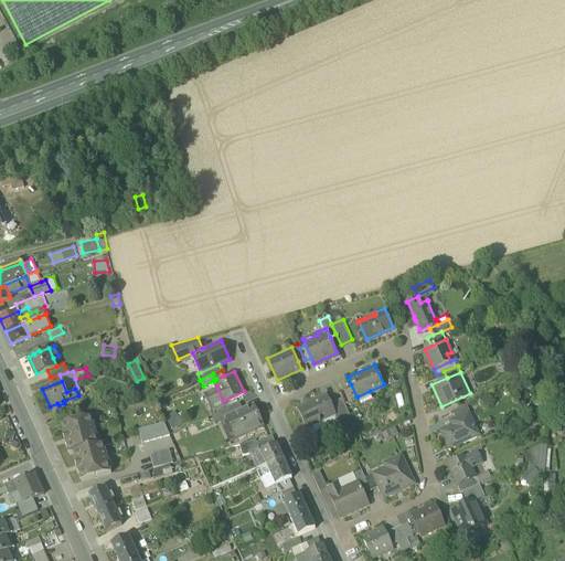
[(340,390),(342,395),(345,402),(356,397),(351,384),(340,390)]
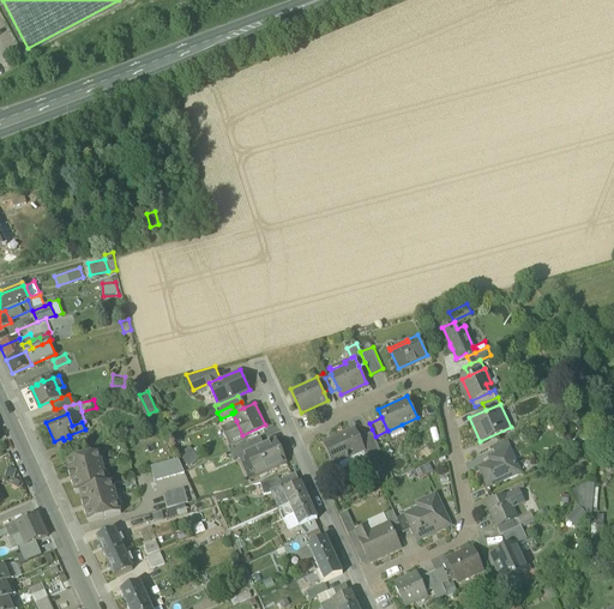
[(232,440),(242,435),(236,421),(224,427),(232,440)]
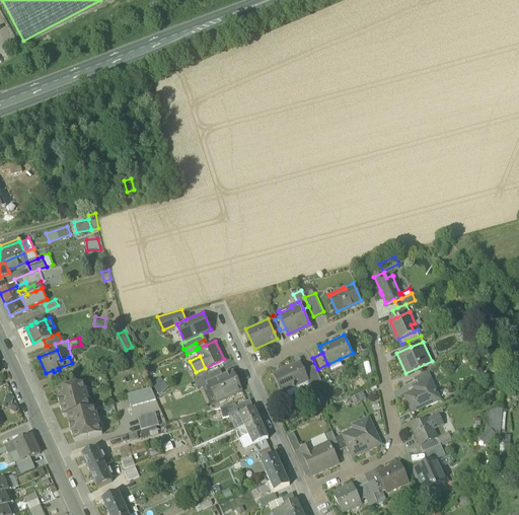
[(340,359),(328,364),(331,370),(343,365),(340,359)]
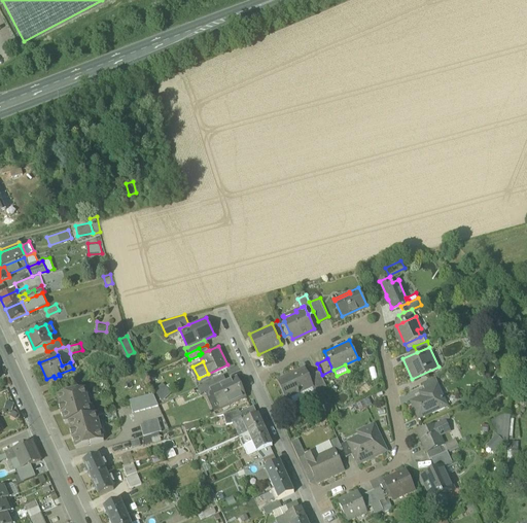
[(278,378),(286,397),(313,386),(314,385),(308,374),(305,365),(290,373),(291,374),(282,378),(281,377),(278,378)]
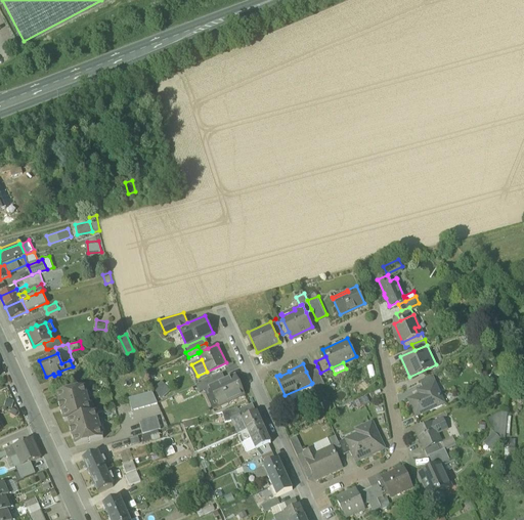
[(324,382),(320,373),(317,366),(306,372),(312,383),(311,384),(312,387),(324,382)]
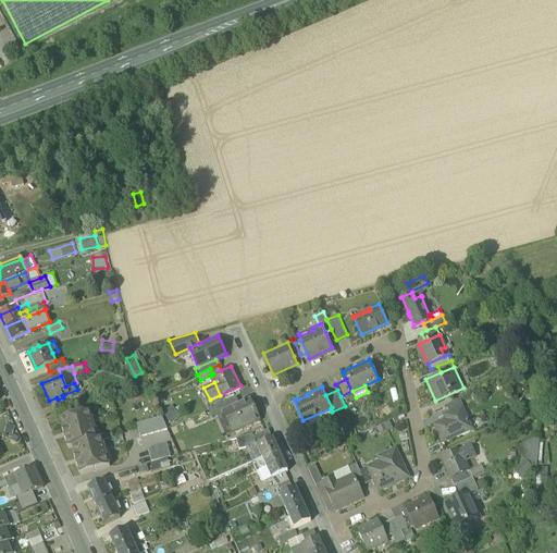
[(233,404),(239,402),(236,394),(230,397),(233,404)]
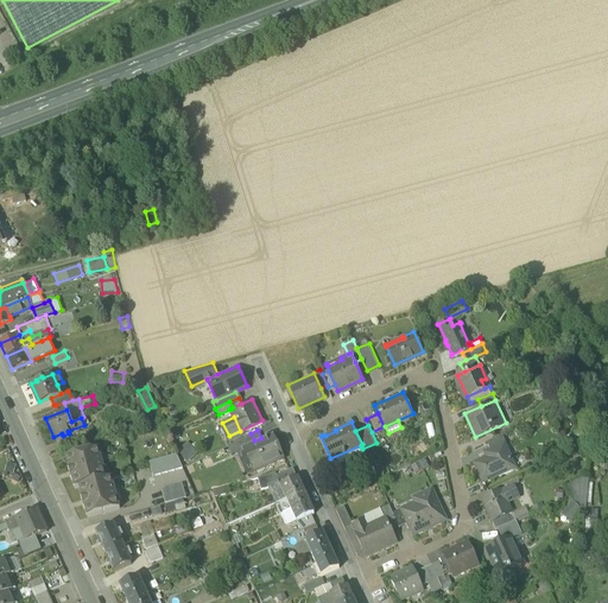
[(244,448),(254,469),(284,456),(273,432),(261,438),(254,440),(244,446),(244,448)]
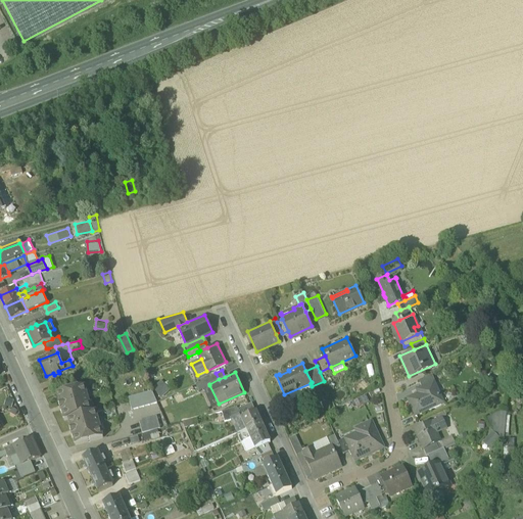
[(419,378),(422,385),(432,381),(436,380),(432,372),(419,378)]
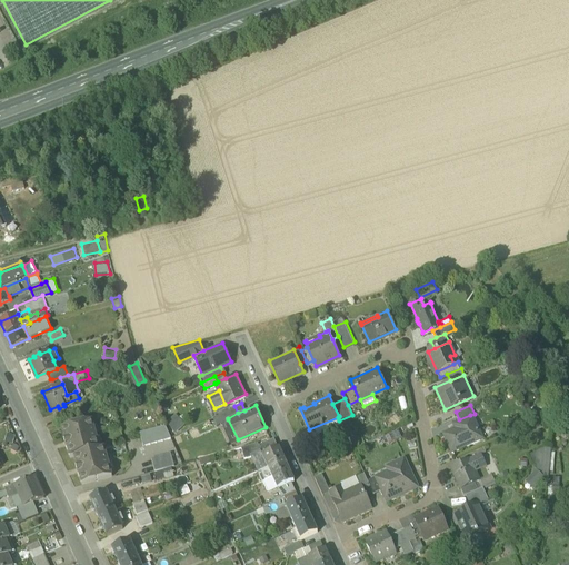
[(213,416),(217,424),(228,419),(228,418),(238,413),(235,406),(213,416)]
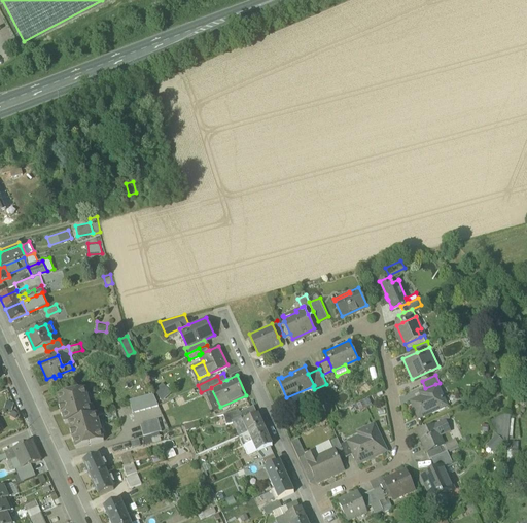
[(171,390),(163,381),(153,389),(163,398),(171,390)]
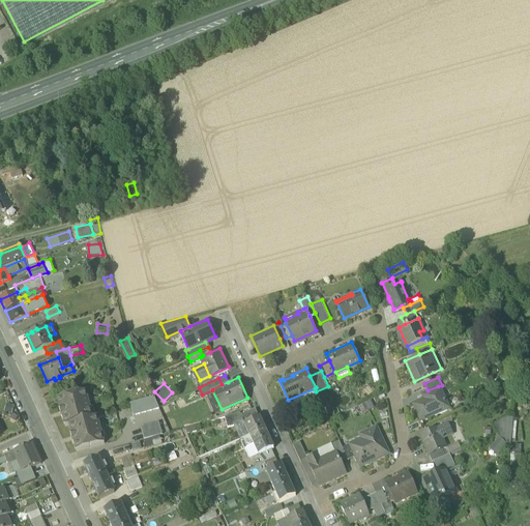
[(413,402),(421,419),(447,407),(438,386),(428,390),(422,392),(424,397),(413,402)]
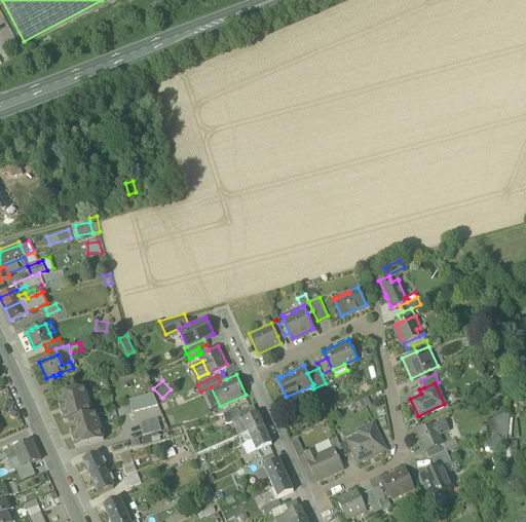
[(312,385),(286,397),(289,402),(314,390),(313,388),(312,385)]
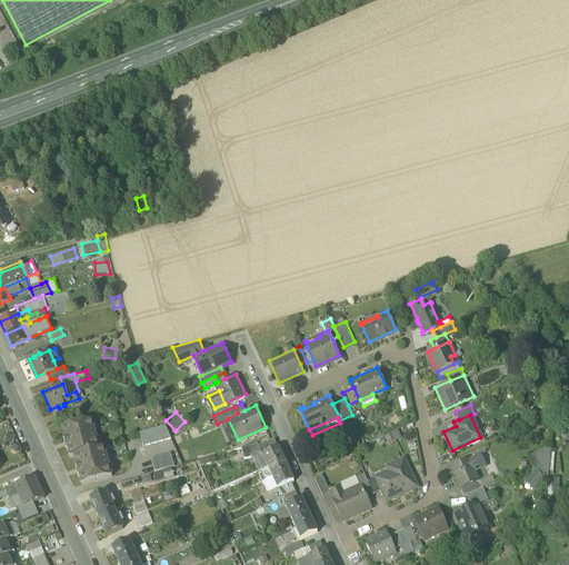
[(80,475),(82,483),(112,475),(105,446),(100,447),(92,418),(62,427),(65,435),(63,436),(65,439),(66,439),(67,444),(66,444),(67,447),(68,448),(70,456),(75,455),(77,462),(76,463),(77,466),(78,466),(79,471),(78,471),(78,474),(80,475)]
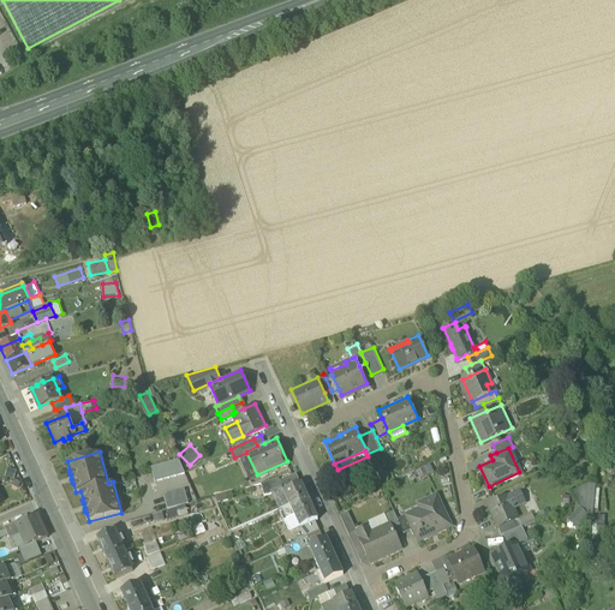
[(150,465),(155,479),(185,471),(179,458),(150,465)]
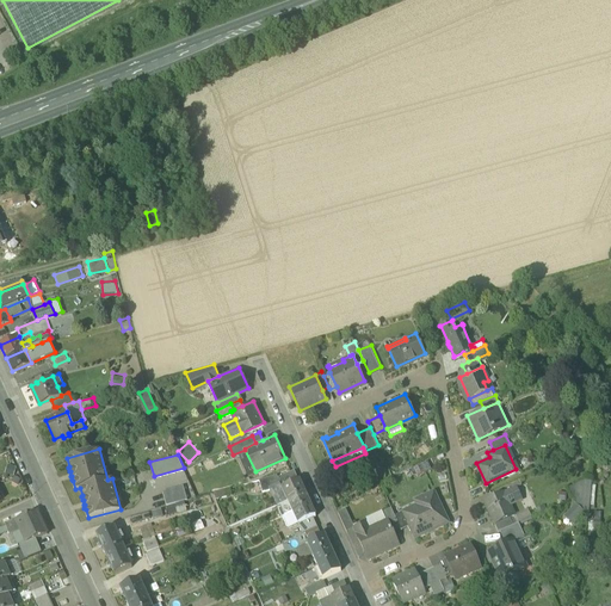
[(426,458),(413,465),(417,474),(431,467),(426,458)]
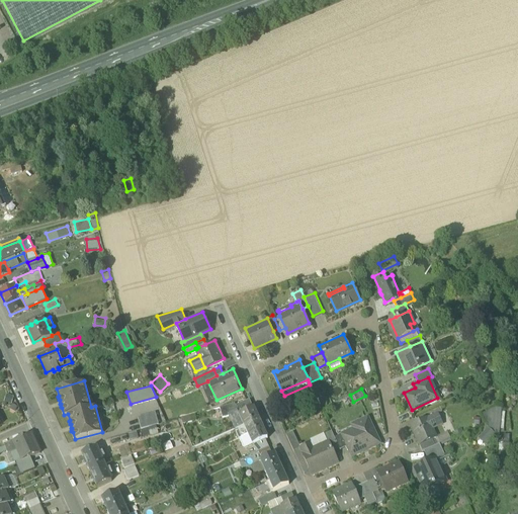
[(14,395),(7,393),(4,400),(11,403),(14,395)]
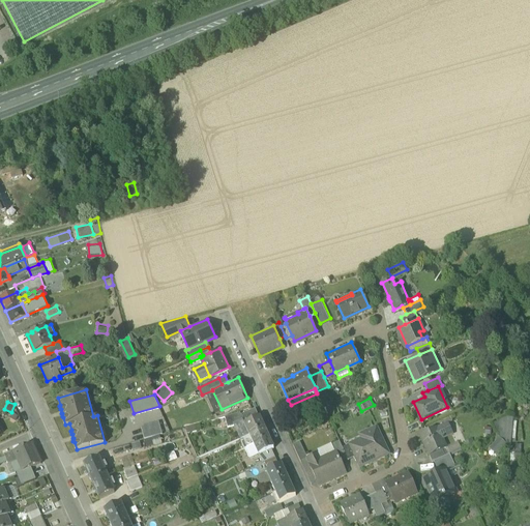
[(242,416),(244,421),(259,415),(255,406),(241,412),(242,416)]
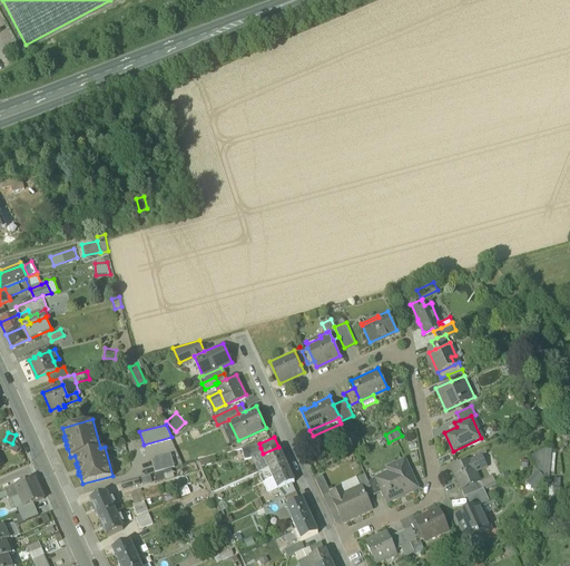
[(254,455),(253,450),(251,443),(239,447),(243,457),(254,455)]
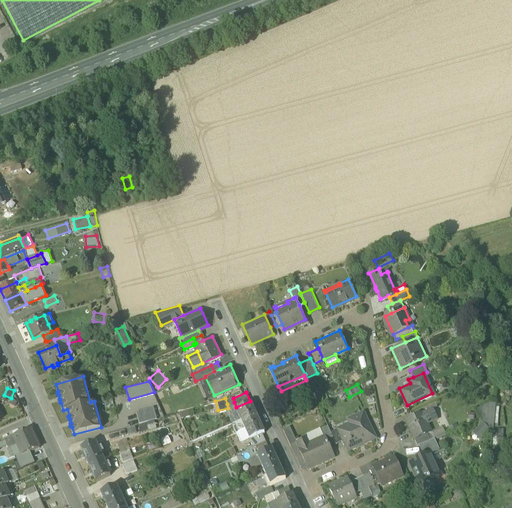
[(496,400),(491,399),(476,406),(482,419),(490,427),(493,427),(496,400)]
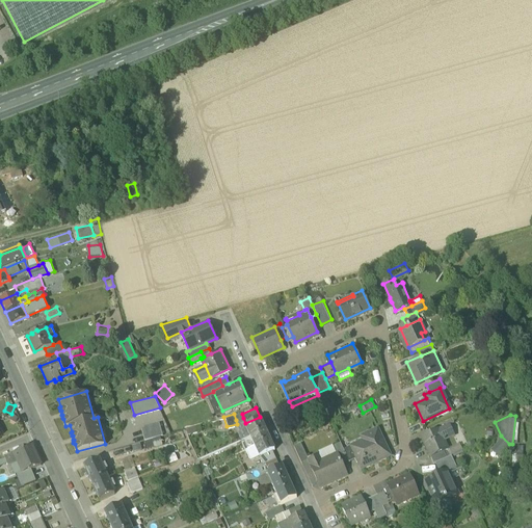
[(245,423),(250,433),(265,427),(261,416),(260,417),(245,423)]
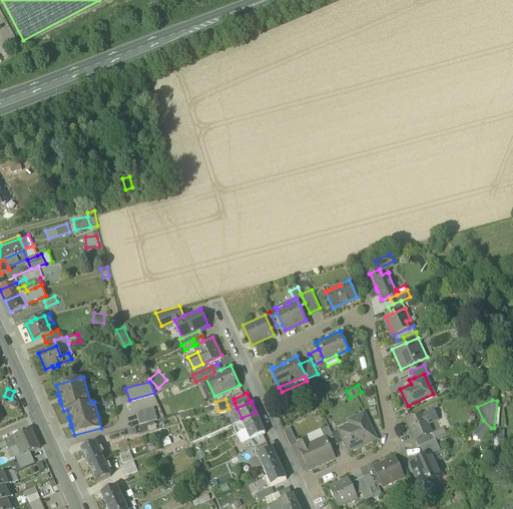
[(136,411),(139,423),(154,419),(157,418),(153,407),(136,411)]
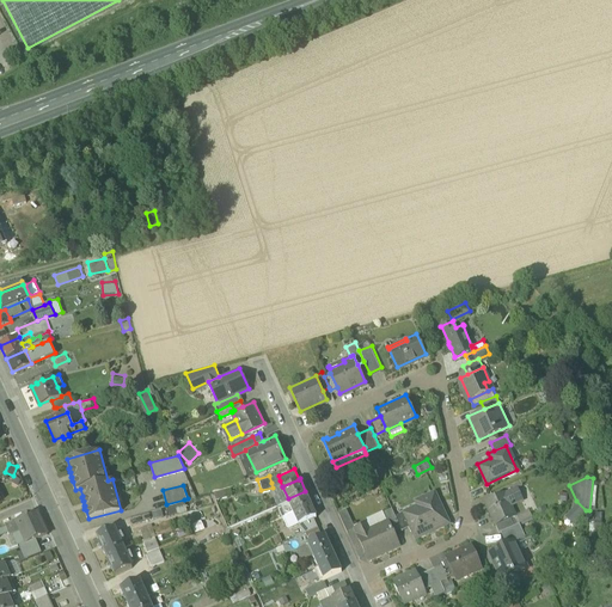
[(484,500),(495,522),(509,515),(515,513),(510,502),(521,497),(516,485),(505,491),(489,498),(489,497),(484,500)]
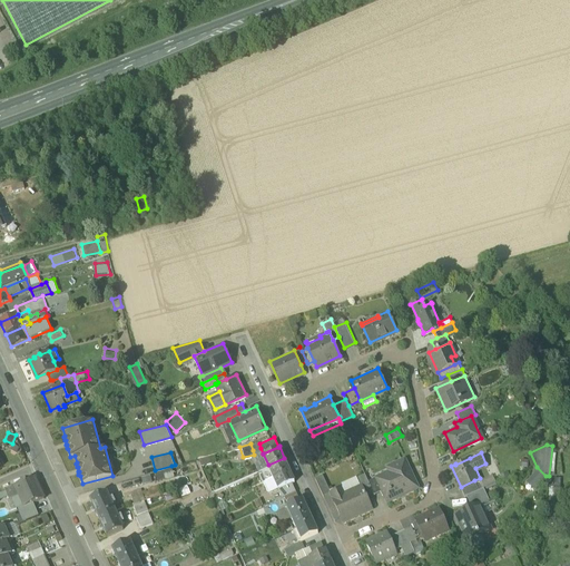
[(198,458),(200,465),(214,460),(212,455),(198,458)]
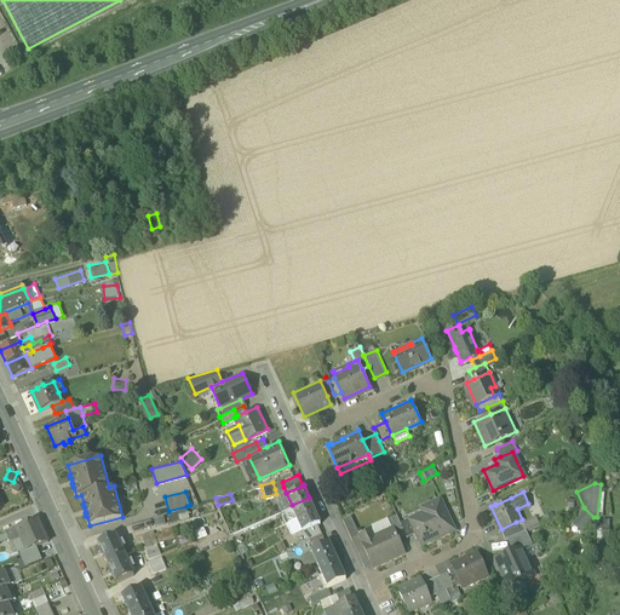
[(415,532),(420,542),(454,527),(441,496),(424,504),(428,512),(412,519),(411,521),(415,532)]
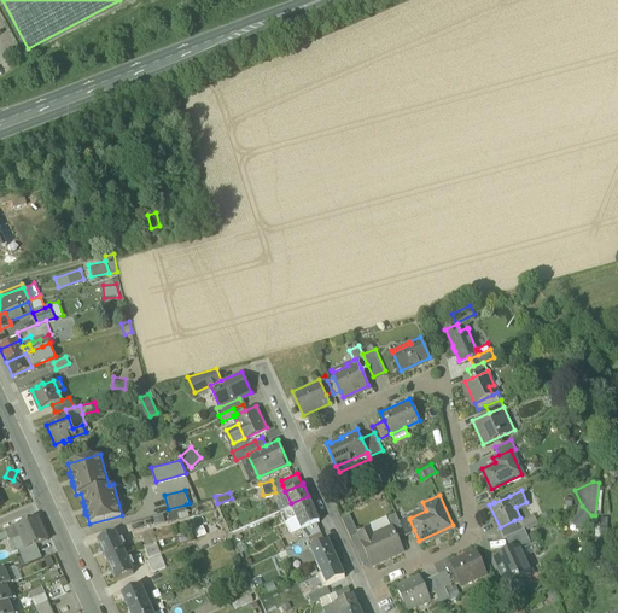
[(291,503),(296,515),(314,507),(308,496),(291,503)]
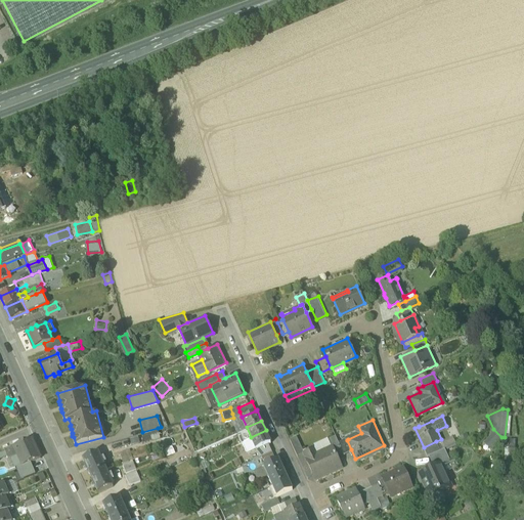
[(158,428),(142,432),(144,439),(160,435),(158,428)]
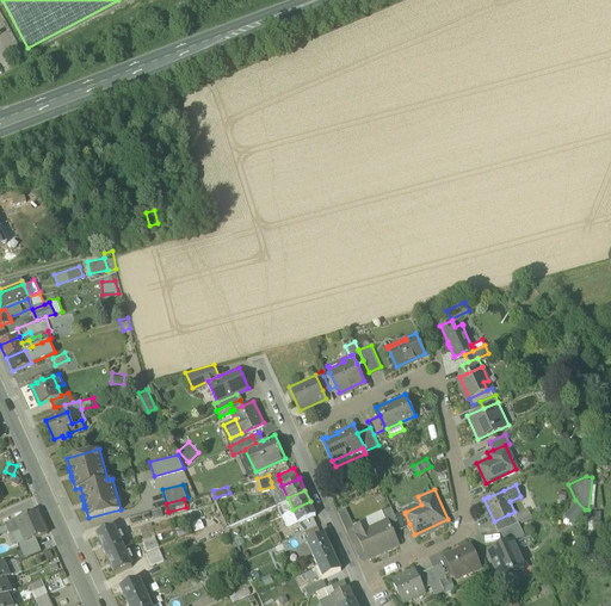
[(585,509),(575,500),(563,513),(573,521),(585,509)]
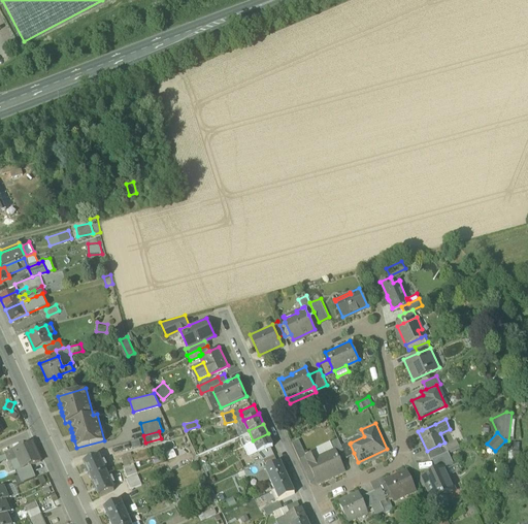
[(268,433),(253,440),(258,451),(270,445),(272,444),(268,433)]
